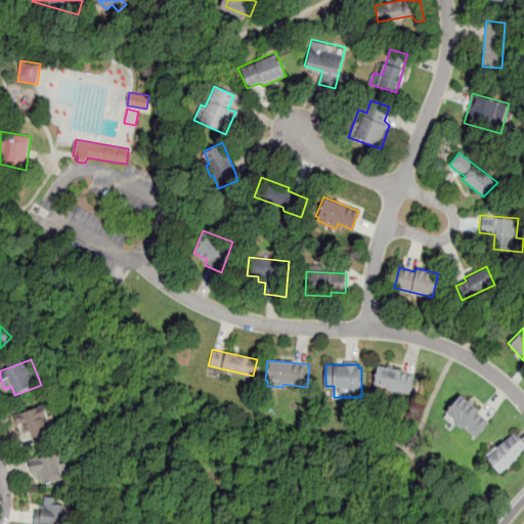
[(377,365),(374,385),(387,387),(386,390),(412,394),(417,373),(407,370),(377,365)]
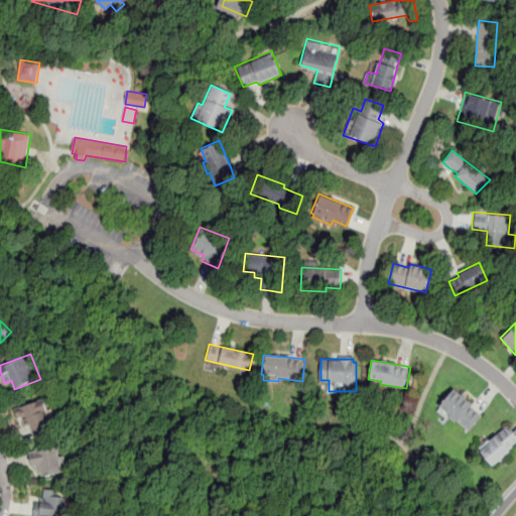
[(453,390),(437,407),(468,432),(483,415),(477,410),(453,390)]
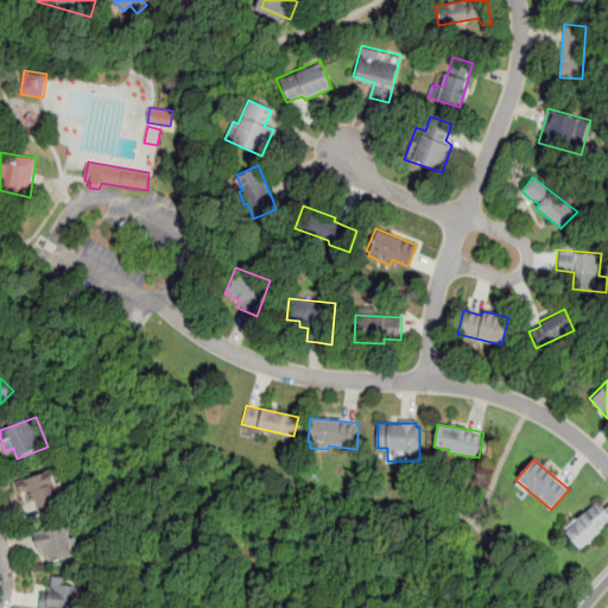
[(54,473),(18,482),(24,504),(36,501),(39,517),(64,511),(54,473)]
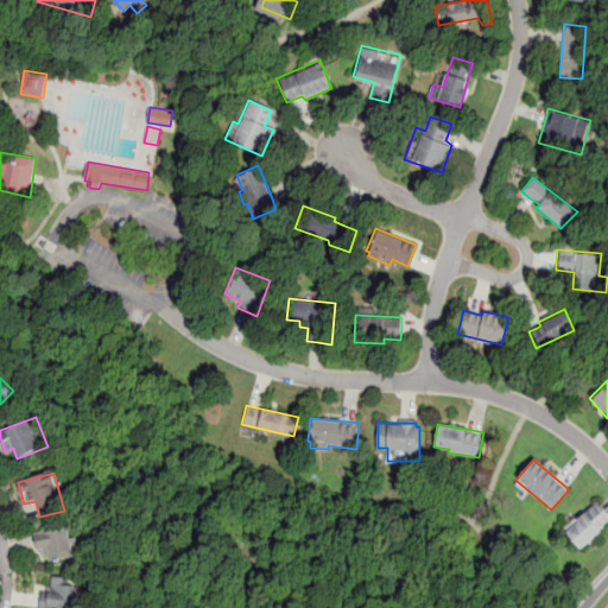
[(595,501),(574,520),(576,523),(564,532),(578,548),(607,523),(607,515),(605,512),(595,501)]
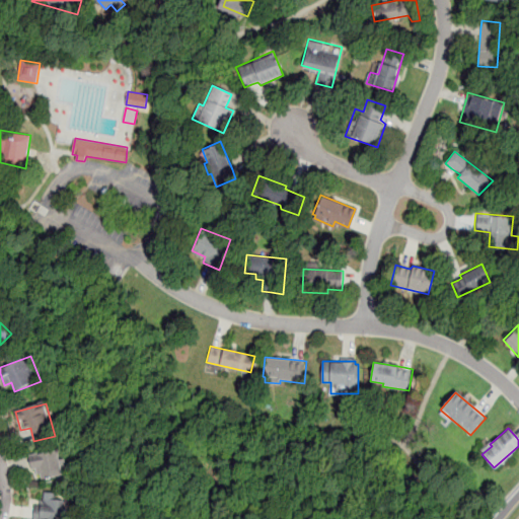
[(30,456),(35,480),(66,475),(61,450),(30,456)]
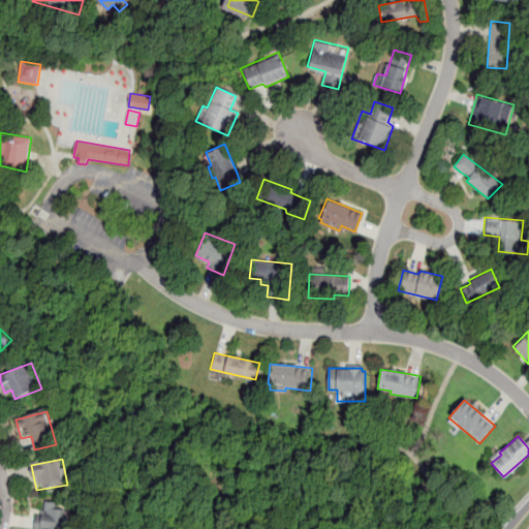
[(68,528),(68,509),(60,509),(60,501),(44,501),(44,510),(34,510),(34,528),(68,528)]
